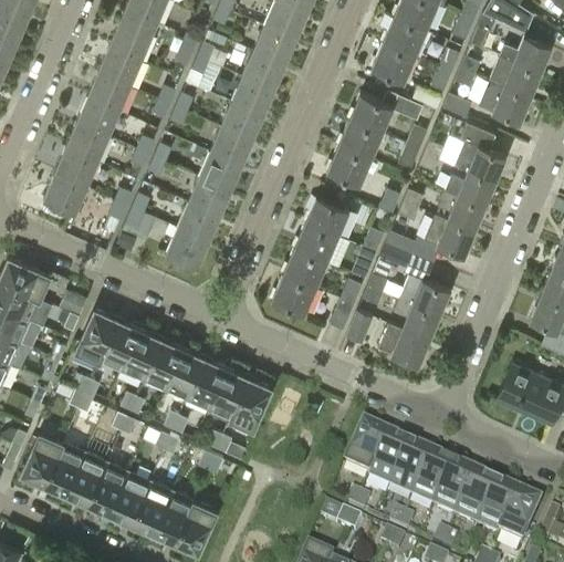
[(0,0),(0,23),(23,34),(34,8),(17,0),(0,0)]
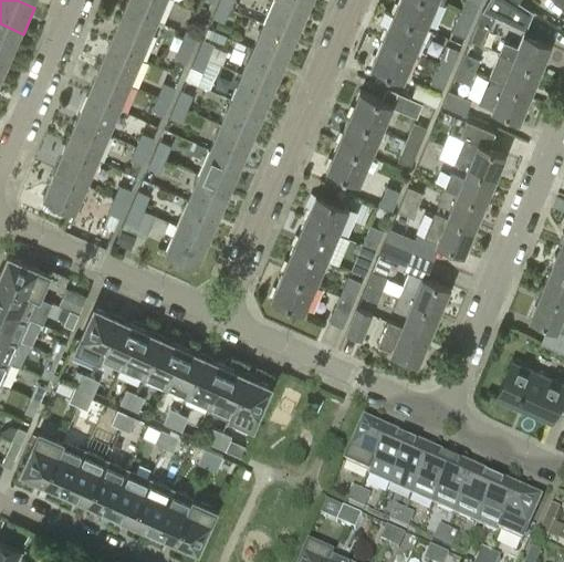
[(159,0),(132,0),(125,16),(156,30),(167,3),(159,0)]
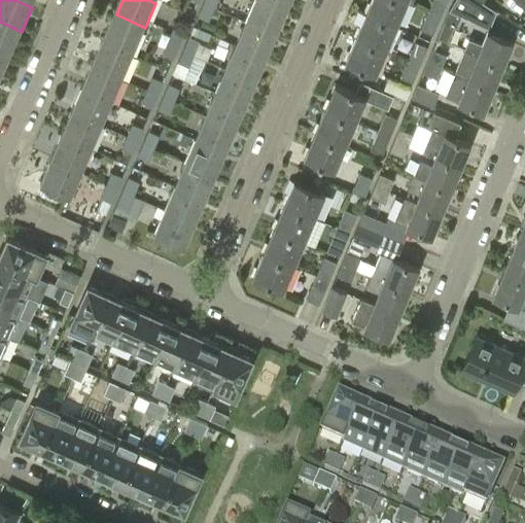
[(207,0),(205,6),(216,11),(220,0),(207,0)]
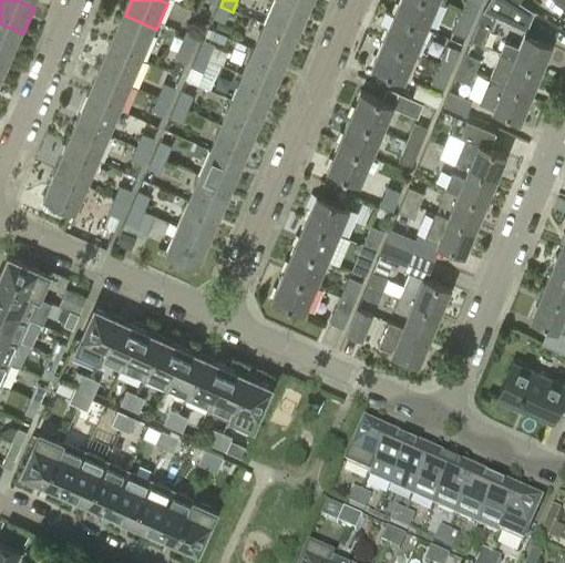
[(297,40),(308,14),(276,0),(265,26),(297,40)]
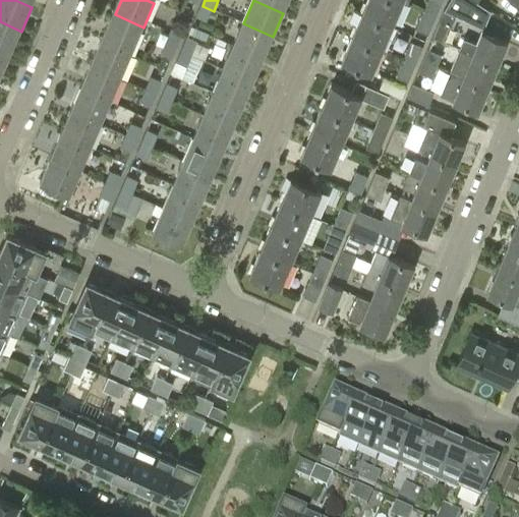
[(283,13),(288,0),(253,0),(283,13)]
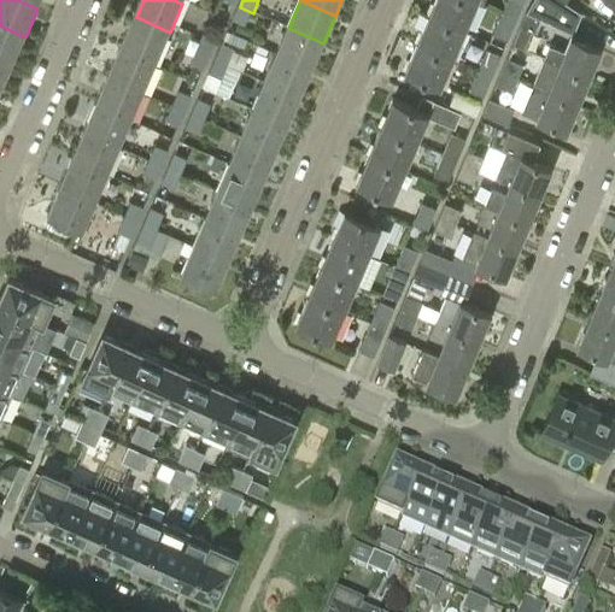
[(478,6),(463,0),(438,0),(431,18),(466,35),(478,6)]
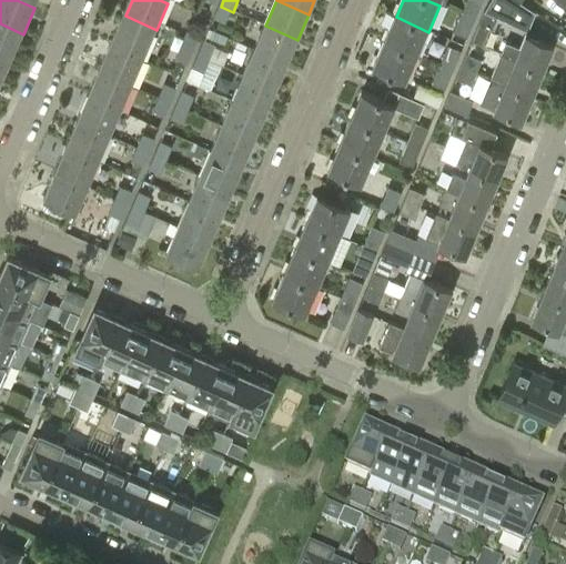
[(476,21),(484,3),(485,0),(470,0),(463,16),(476,21)]
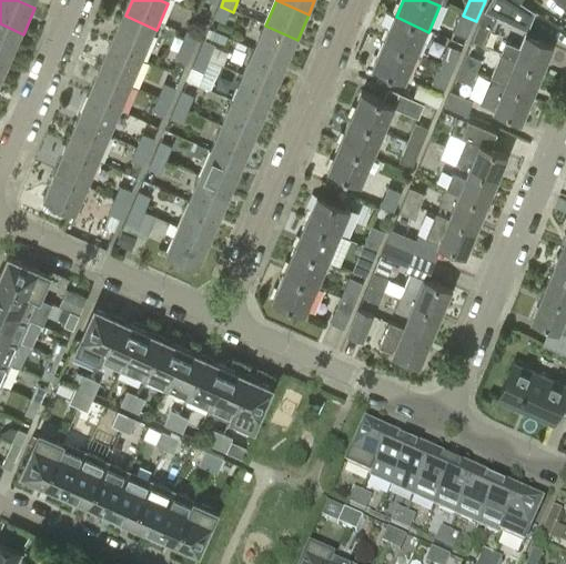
[(512,0),(493,0),(485,14),(473,44),(485,49),(492,32),(495,33),(501,21),(506,23),(518,3),(512,0)]
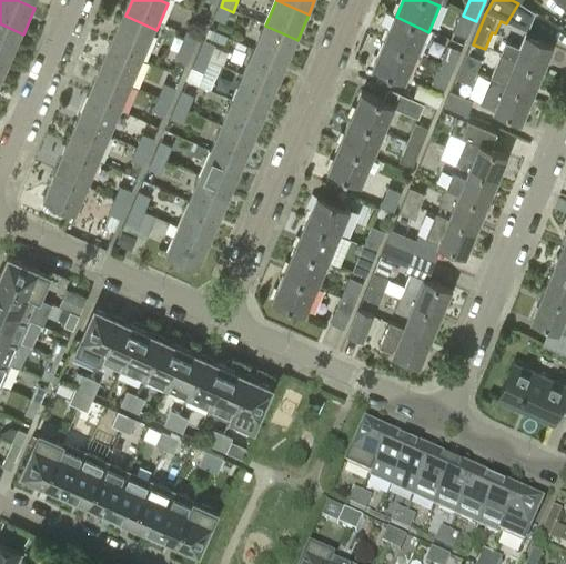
[(221,7),(214,21),(226,27),(233,12),(221,7)]
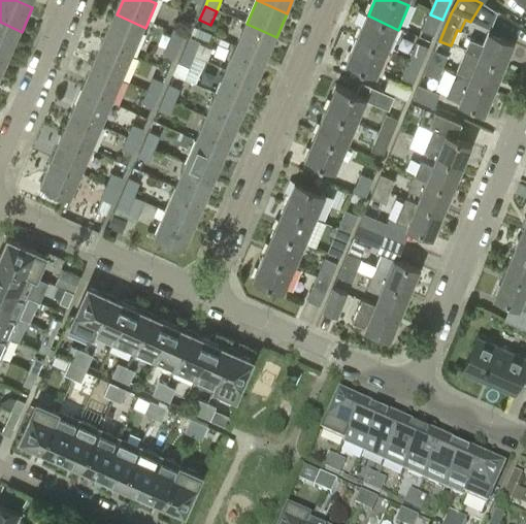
[(145,28),(117,14),(106,39),(135,52),(145,28)]
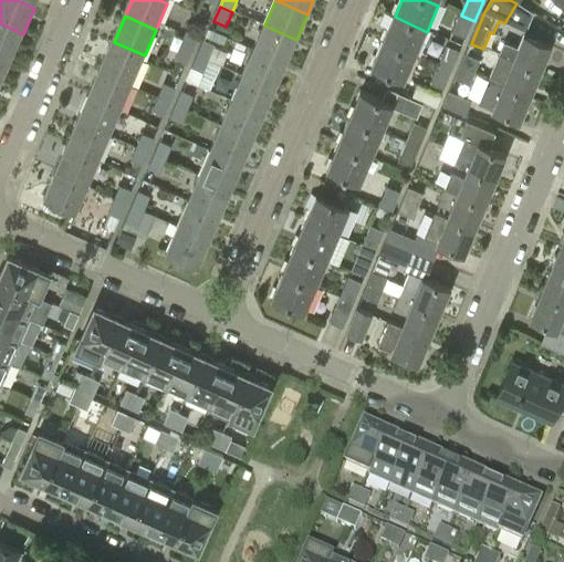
[(467,41),(474,21),(461,16),(453,35),(467,41)]
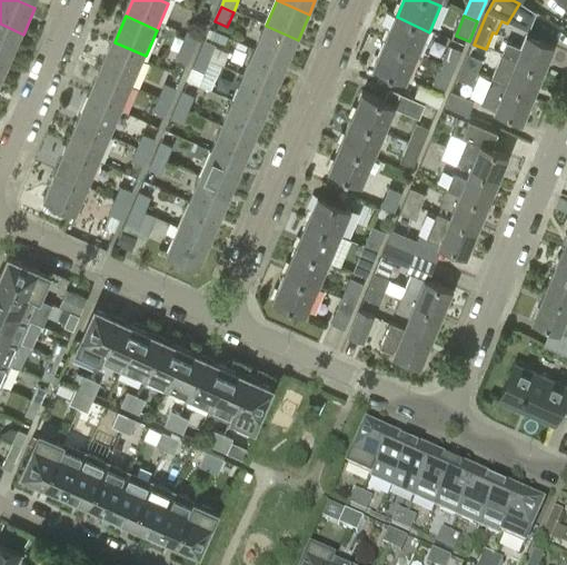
[(397,17),(385,43),(418,58),(429,32),(397,17)]
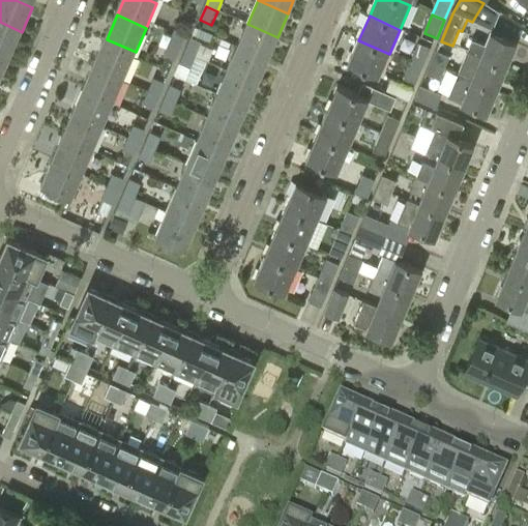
[(0,51),(11,56),(22,32),(0,22),(0,51)]
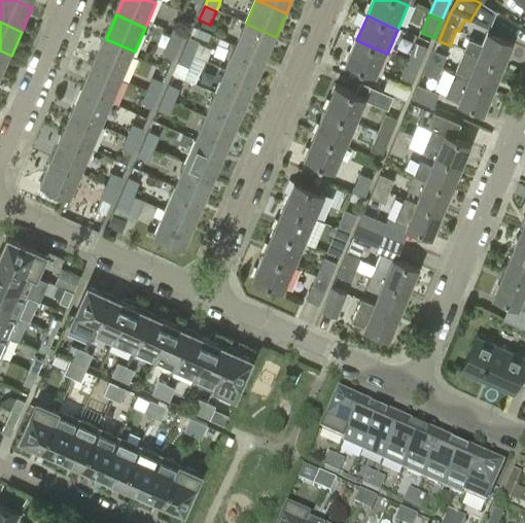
[(266,60),(276,37),(246,24),(236,47),(266,60)]
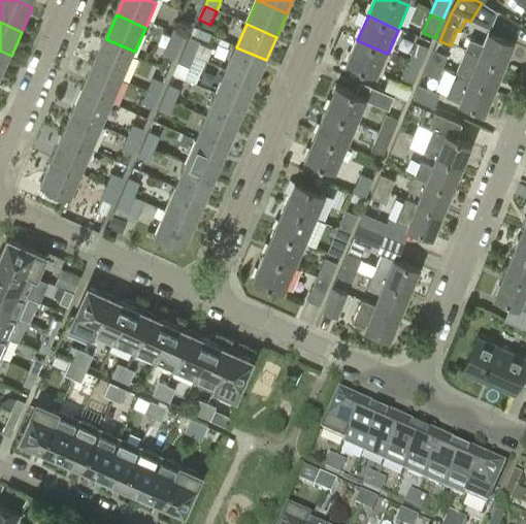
[(223,41),(195,29),(192,36),(220,48),(223,41)]
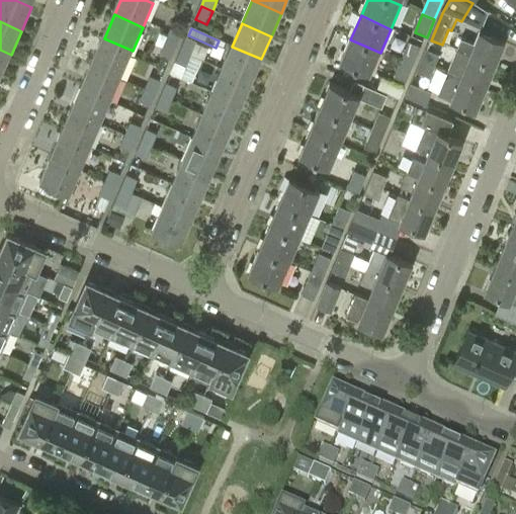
[(172,30),(166,44),(177,49),(182,35),(172,30)]
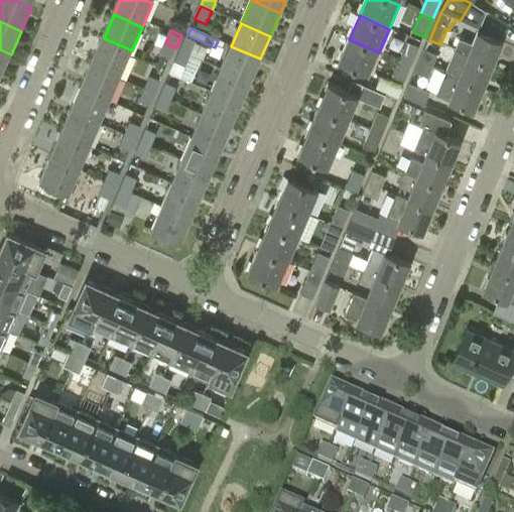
[(461,40),(456,52),(492,68),(502,45),(477,35),(473,45),(461,40)]
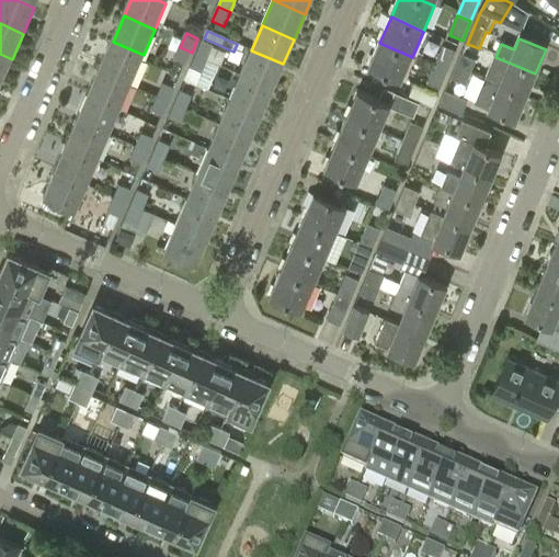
[(113,42),(102,68),(133,81),(144,55),(113,42)]
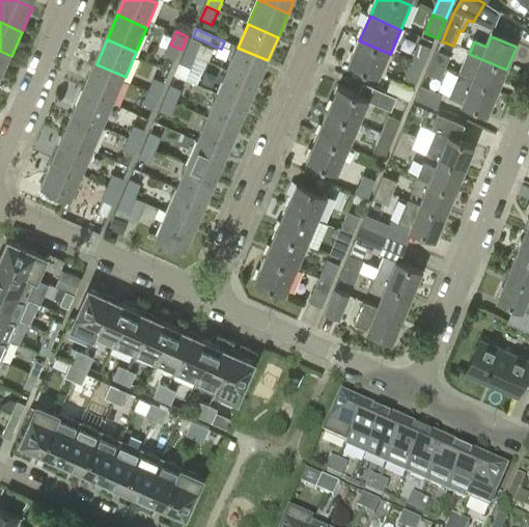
[(192,40),(186,54),(197,59),(201,49),(203,46),(192,40)]
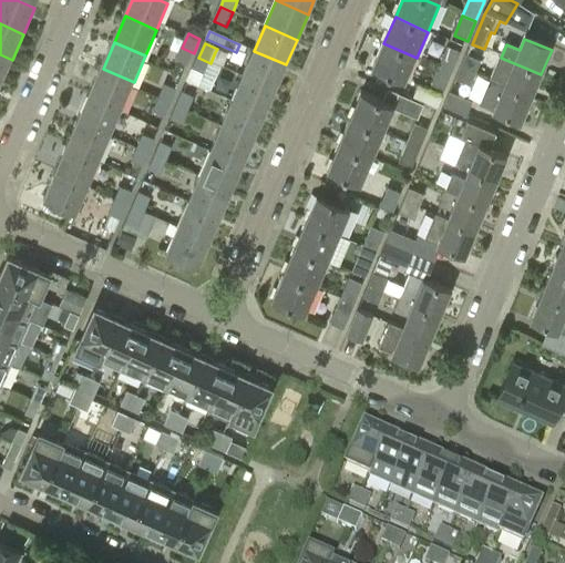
[(406,84),(417,58),(383,43),(372,70),(406,84)]
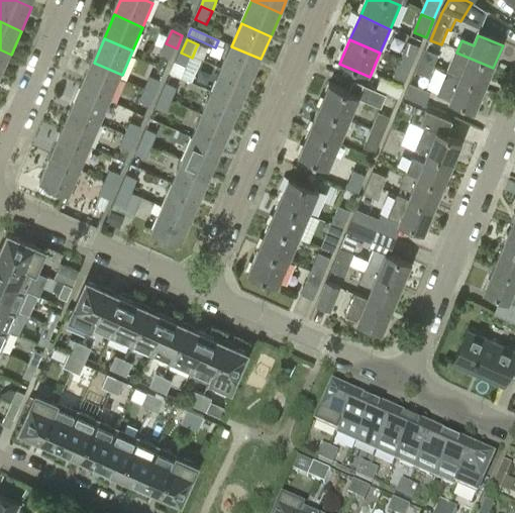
[(171,63),(177,48),(166,43),(160,58),(171,63)]
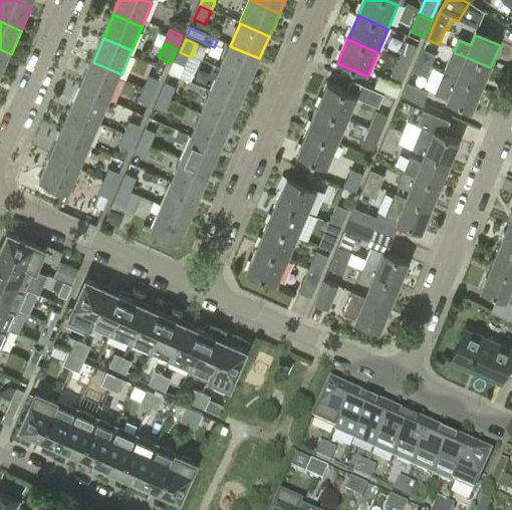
[(407,44),(399,61),(411,66),(419,49),(407,44)]
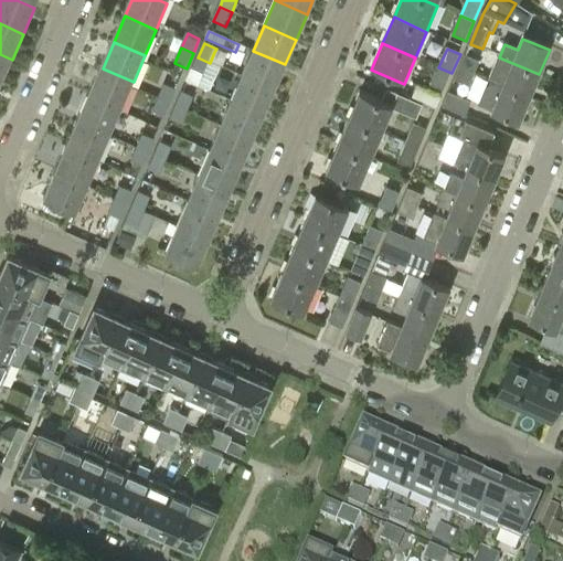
[(275,90),(285,64),(253,51),(243,76),(275,90)]
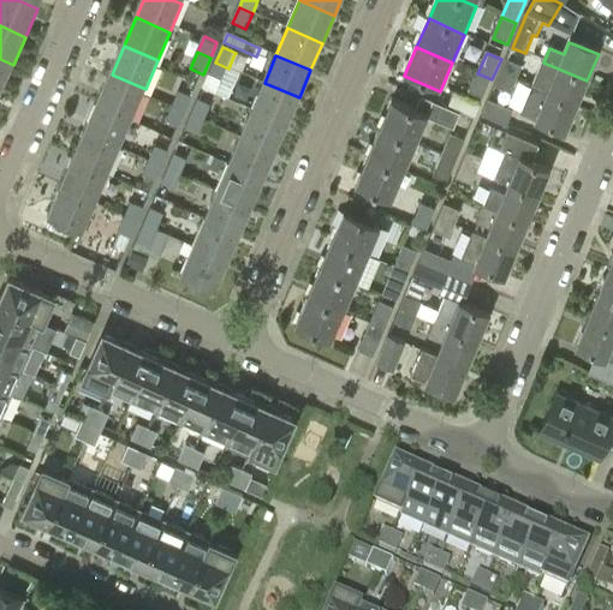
[(0,93),(1,94),(13,65),(0,59),(0,93)]
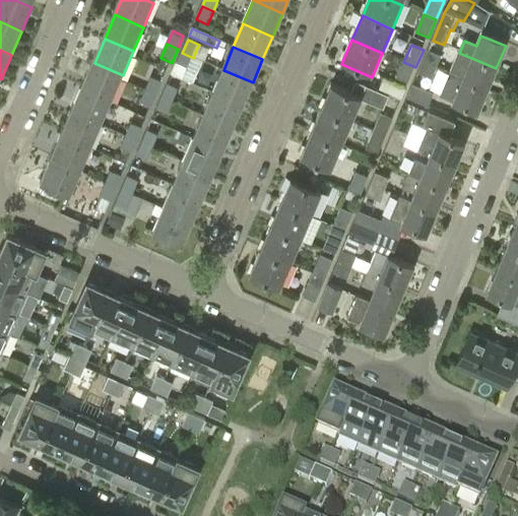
[(428,52),(423,64),(437,70),(442,58),(428,52)]
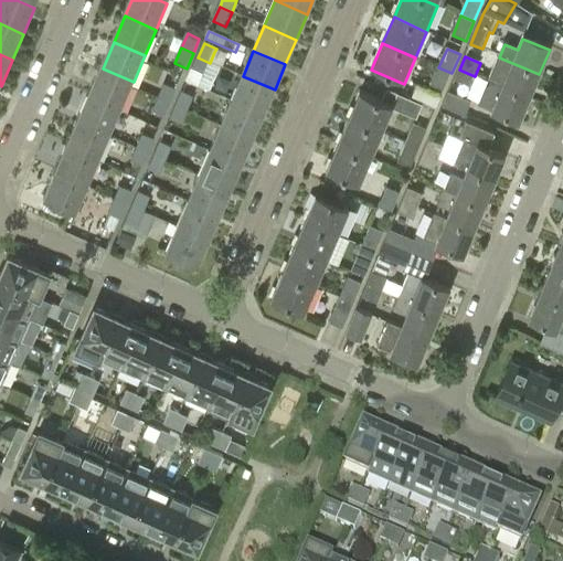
[(198,57),(187,83),(198,88),(203,75),(204,75),(210,63),(198,57)]
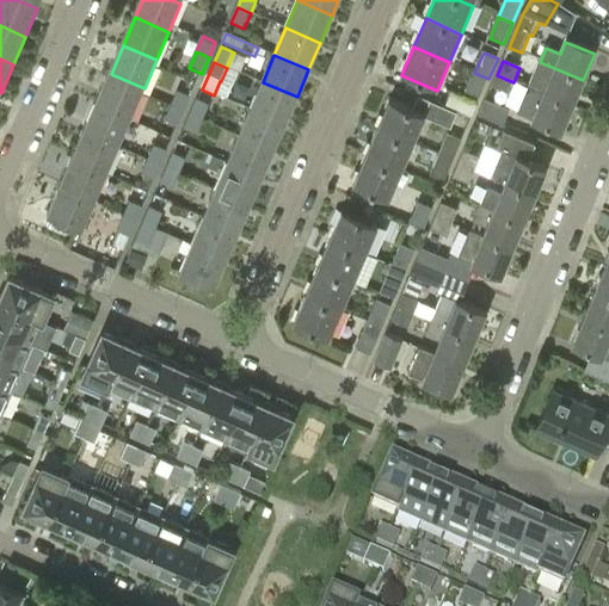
[(540,62),(529,88),(572,107),(583,80),(540,62)]
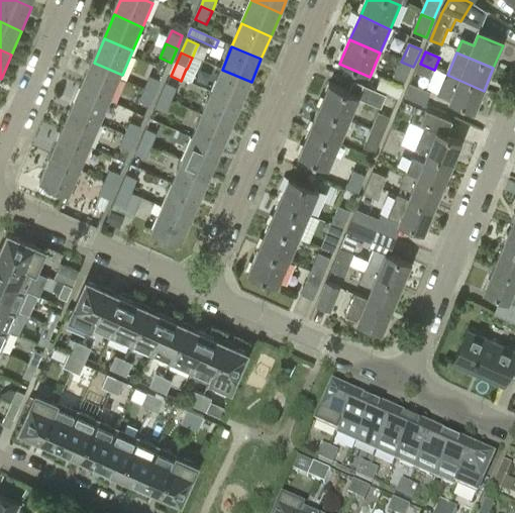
[(413,67),(401,62),(394,79),(406,85),(413,67)]
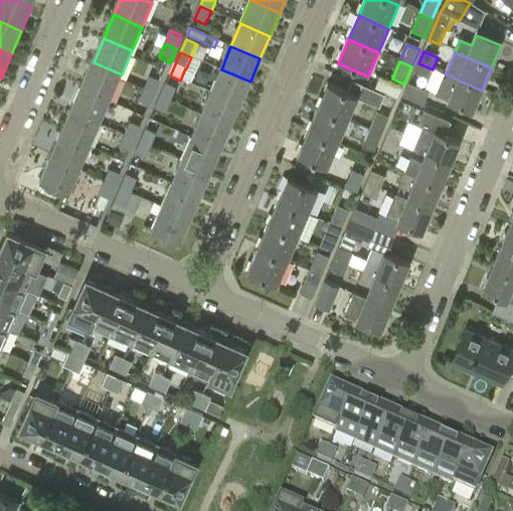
[(122,74),(94,62),(83,86),(112,98),(122,74)]
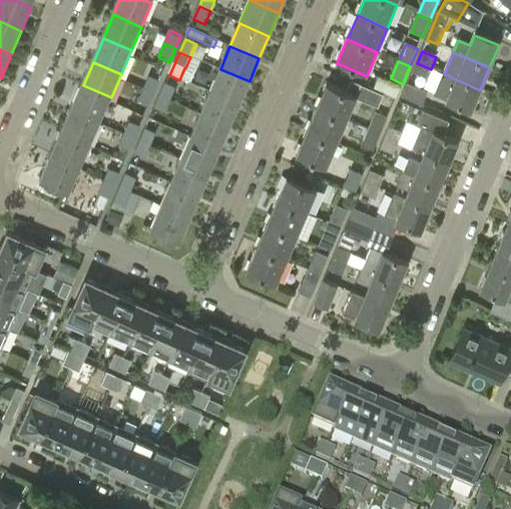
[(426,79),(431,69),(417,63),(412,73),(426,79)]
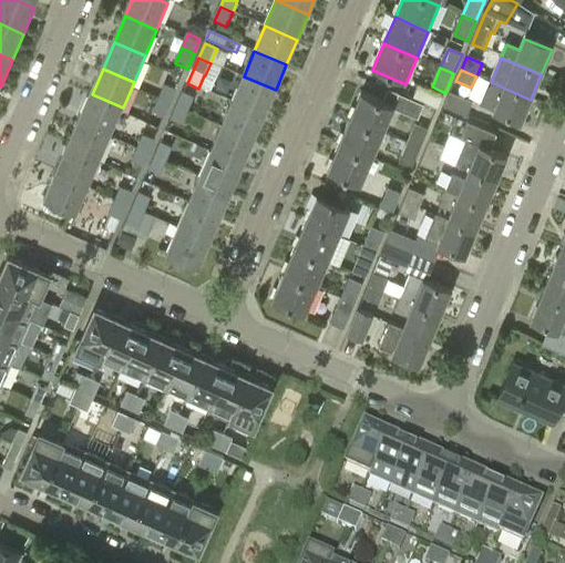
[(265,115),(276,90),(244,77),(233,102),(265,115)]
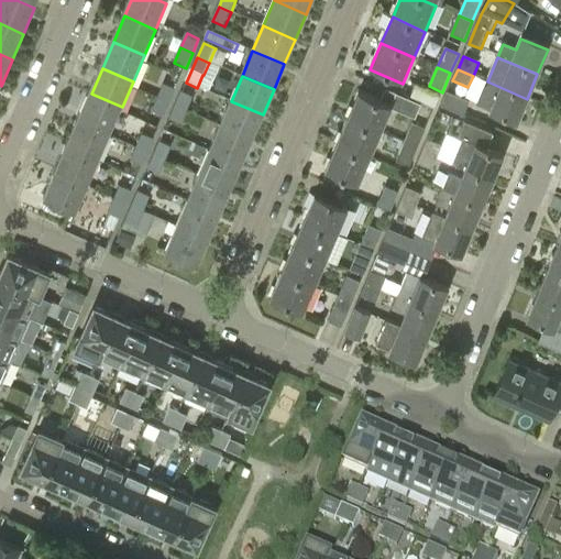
[(527,99),(487,81),(476,107),(517,123),(527,99)]
